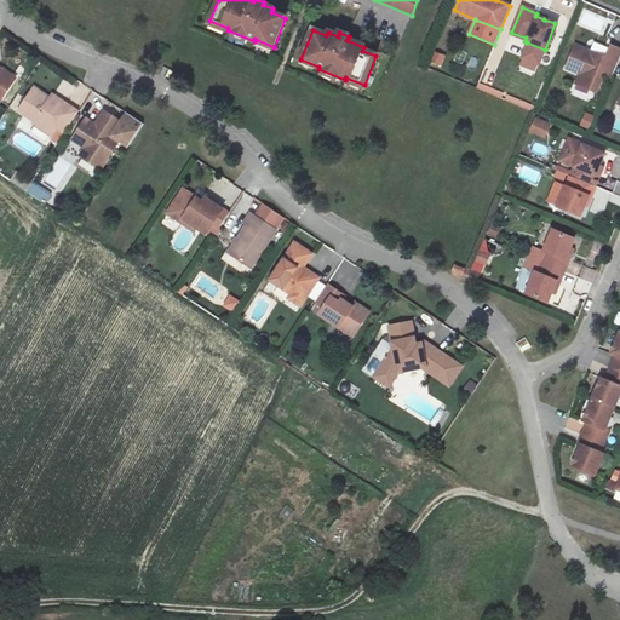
[(545,50),(527,42),(521,57),(523,58),(521,65),(534,70),(538,63),(539,63),(545,50)]
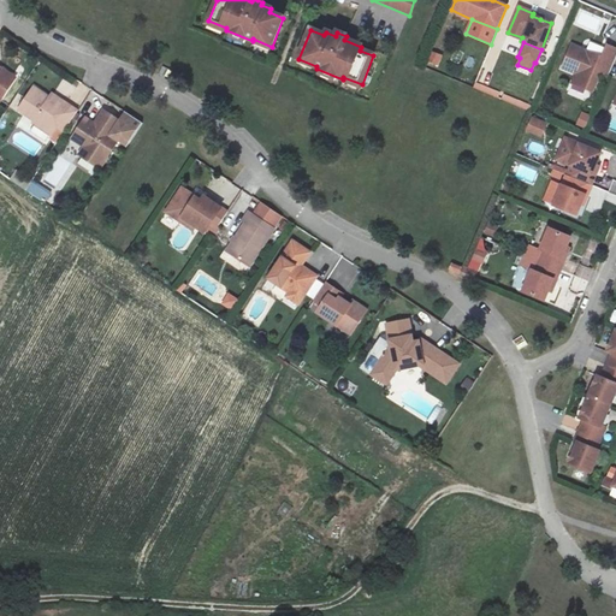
[(570,80),(585,86),(591,88),(598,71),(606,75),(615,49),(615,47),(605,43),(600,55),(570,42),(561,65),(575,71),(570,80)]
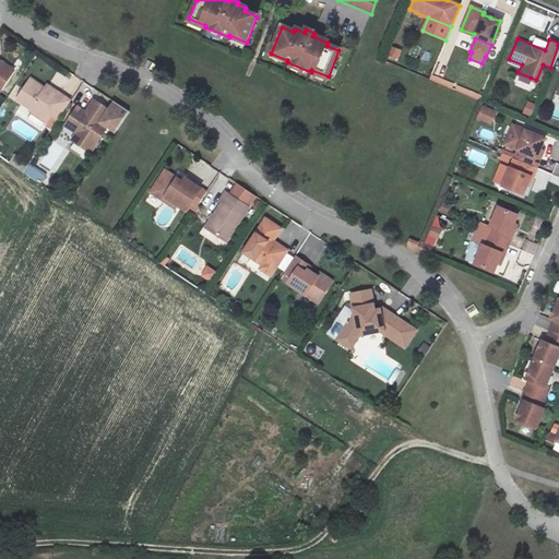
[(391,46),(389,57),(400,60),(402,48),(391,46)]
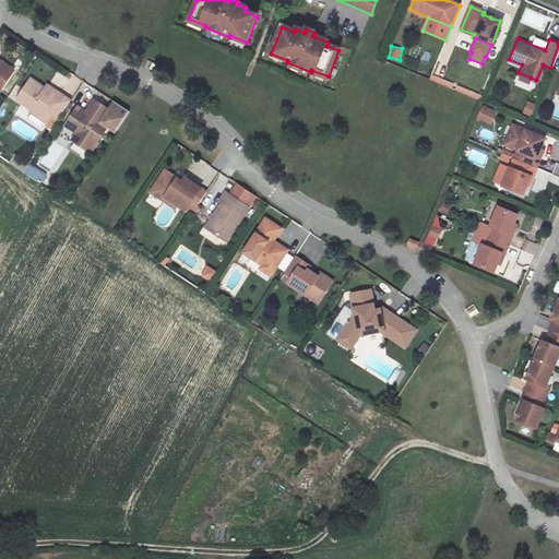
[(0,93),(14,73),(0,63),(0,93)]
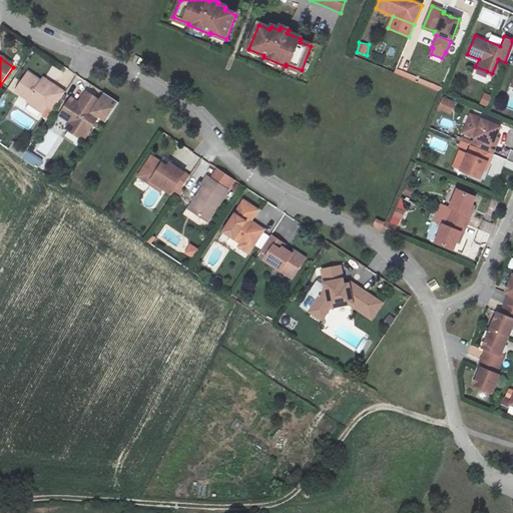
[(496,84),(505,62),(498,59),(492,73),(487,71),(484,79),(496,84)]
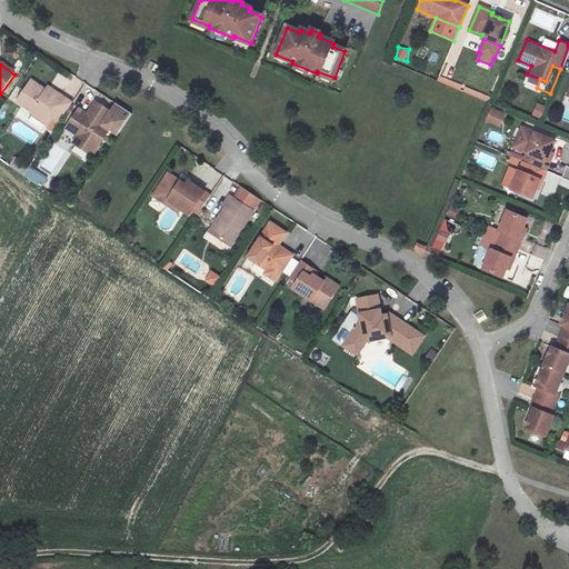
[(460,85),(438,76),(436,79),(459,90),(460,85)]
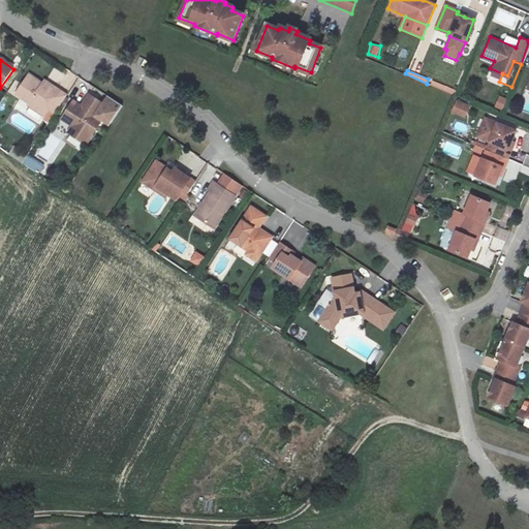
[(65,98),(56,91),(53,96),(41,87),(29,78),(13,97),(26,106),(26,109),(41,120),(45,114),(53,119),(65,98)]
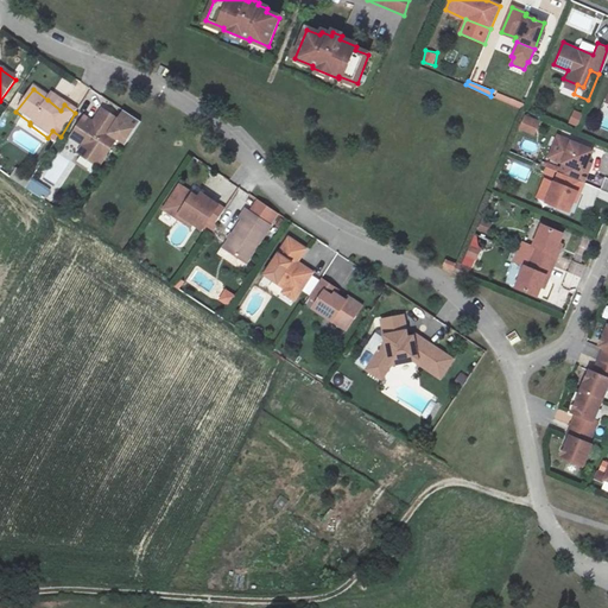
[(495,92),(494,97),(520,108),(523,103),(495,92)]
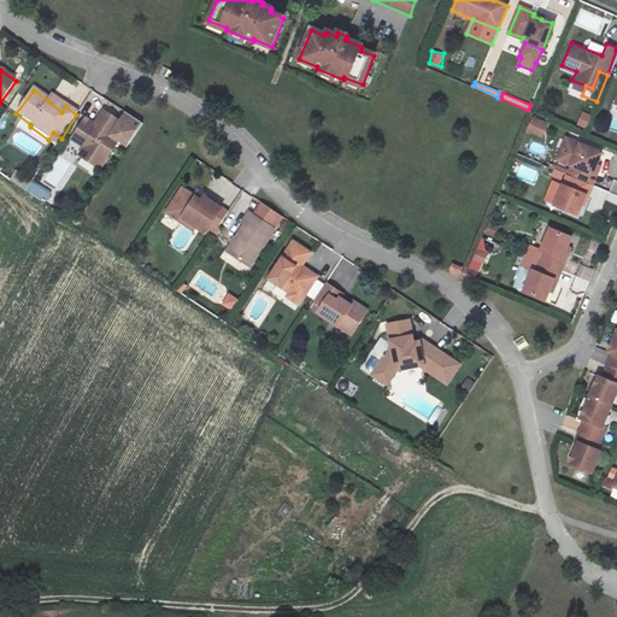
[(52,95),(48,101),(62,112),(65,106),(52,95)]
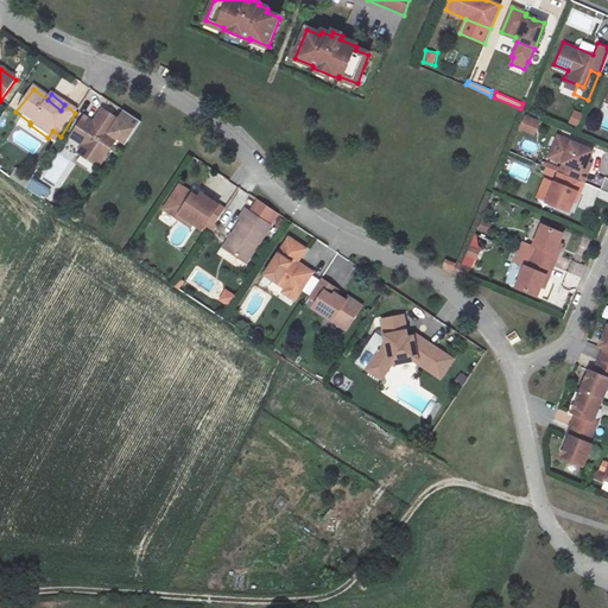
[(83,145),(83,150),(80,157),(99,169),(118,141),(111,137),(119,122),(103,112),(95,124),(92,125),(83,120),(73,138),(83,145)]
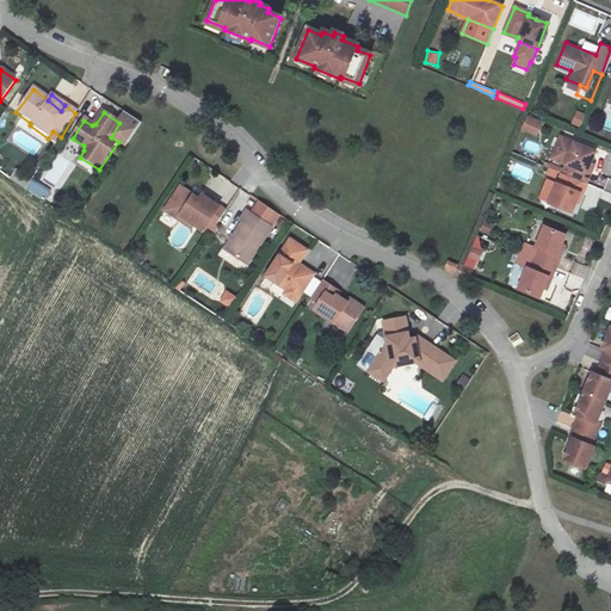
[(585,115),(578,112),(572,124),(579,127),(585,115)]
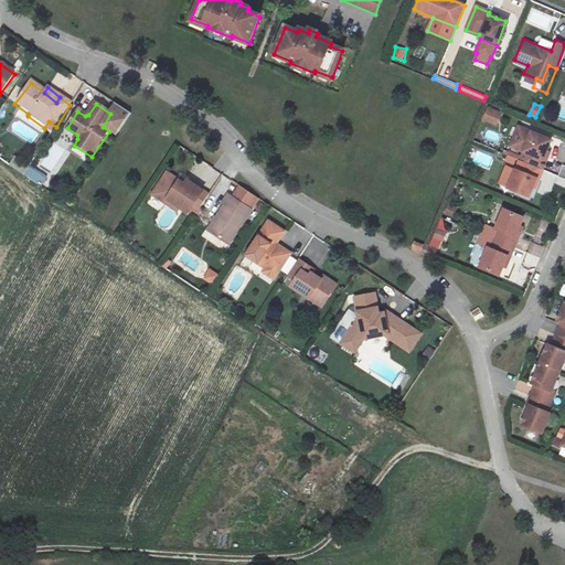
[(488,107),(482,119),(497,125),(502,113),(488,107)]
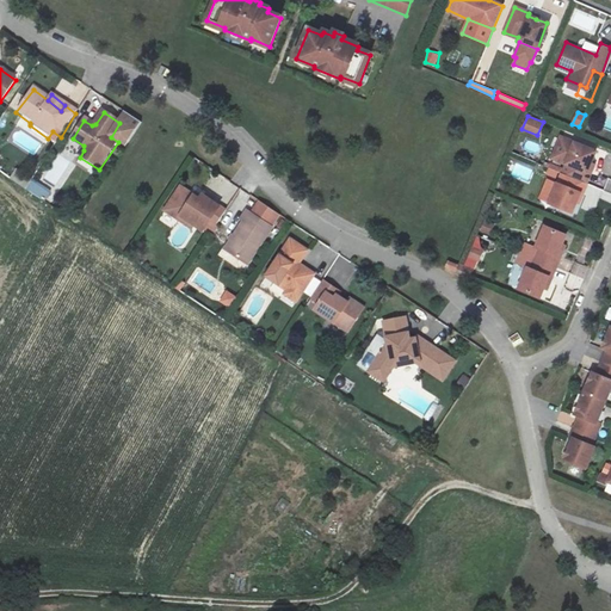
[(36,154),(42,144),(22,133),(16,142),(36,154)]
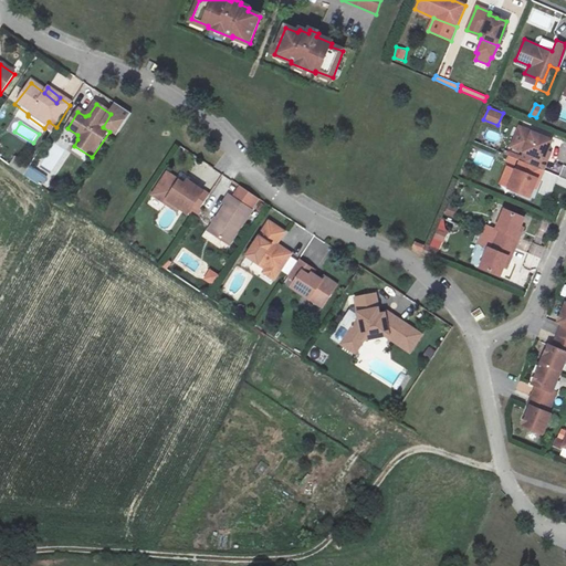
[(524,150),(532,132),(520,126),(511,146),(523,152),(524,150)]
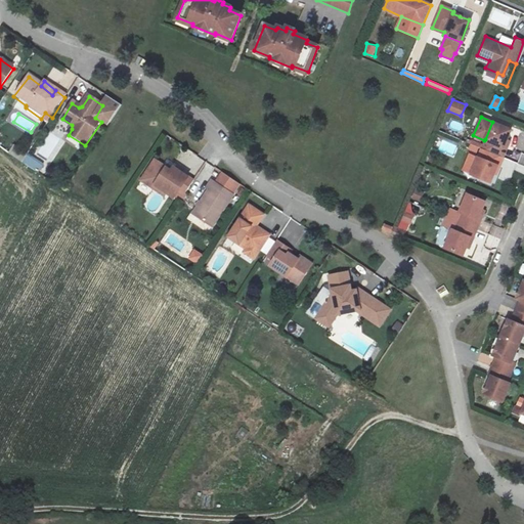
[(486,148),(505,156),(508,148),(503,146),(511,129),(492,122),(485,139),(489,141),(486,148)]
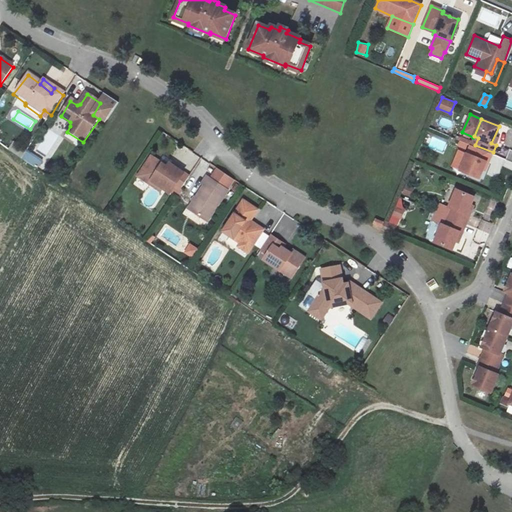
[(467,150),(469,145),(471,142),(461,138),(458,146),(467,150)]
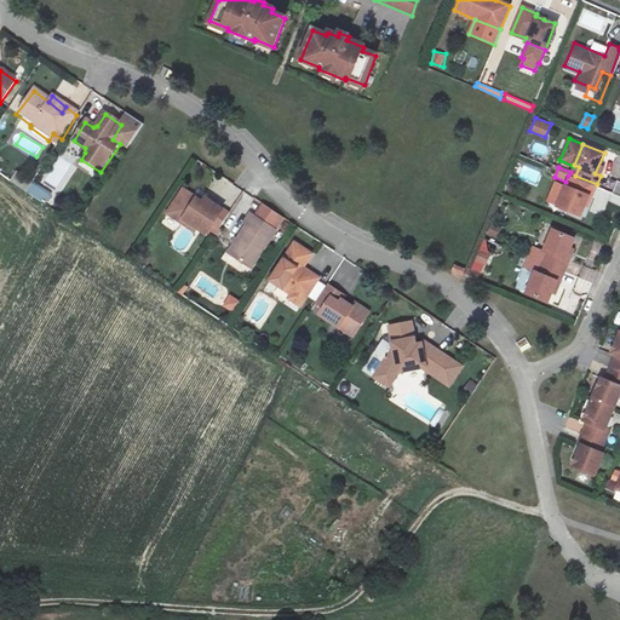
[(597,184),(575,176),(574,178),(568,176),(566,182),(564,185),(556,205),(580,216),(584,205),(587,206),(597,184)]
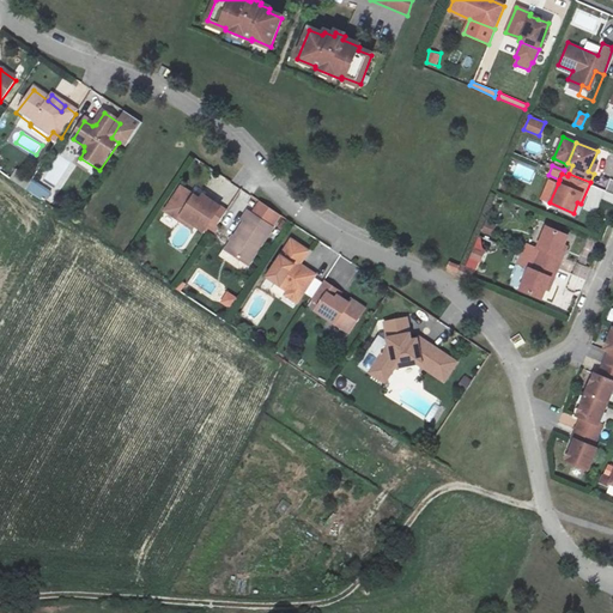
[(46,201),(52,192),(34,180),(28,189),(46,201)]
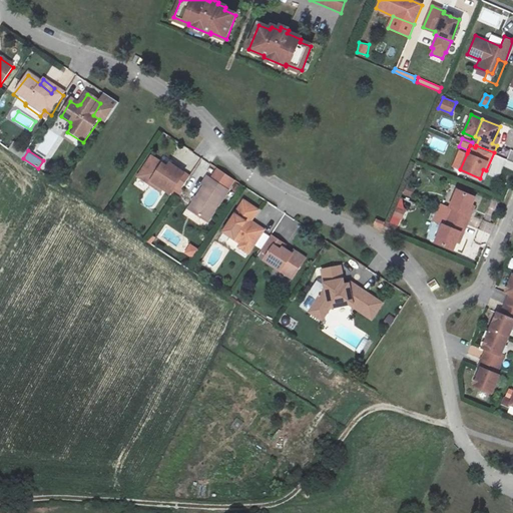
[(460,169),(467,153),(459,150),(452,166),(460,169)]
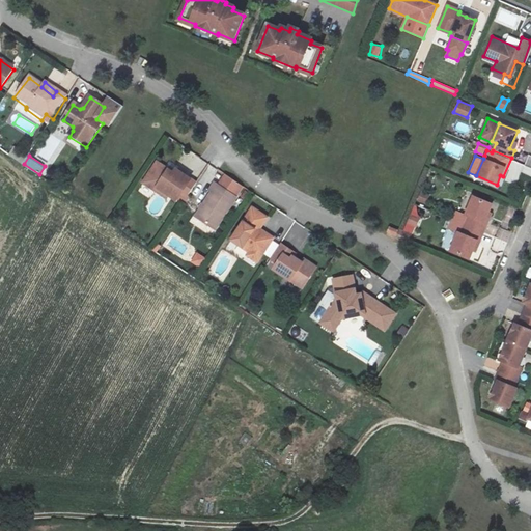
[(516,185),(524,164),(512,160),(505,180),(516,185)]
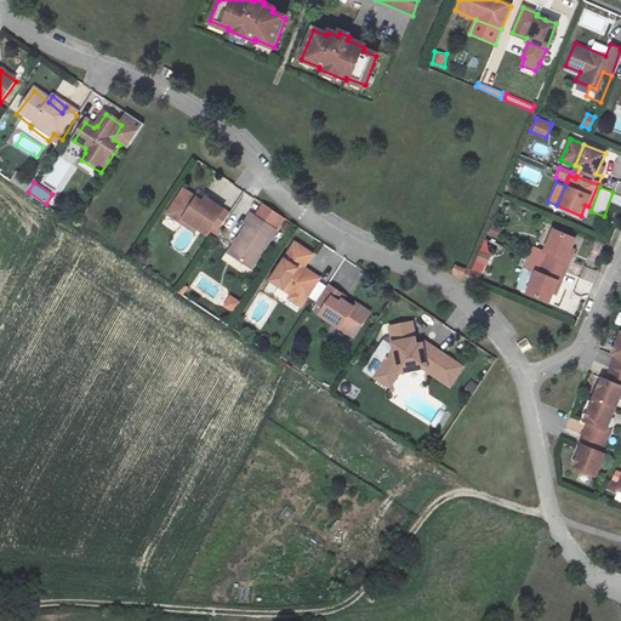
[(227,215),(205,200),(203,205),(197,200),(183,192),(167,216),(181,224),(183,221),(206,237),(212,227),(217,231),(227,215)]
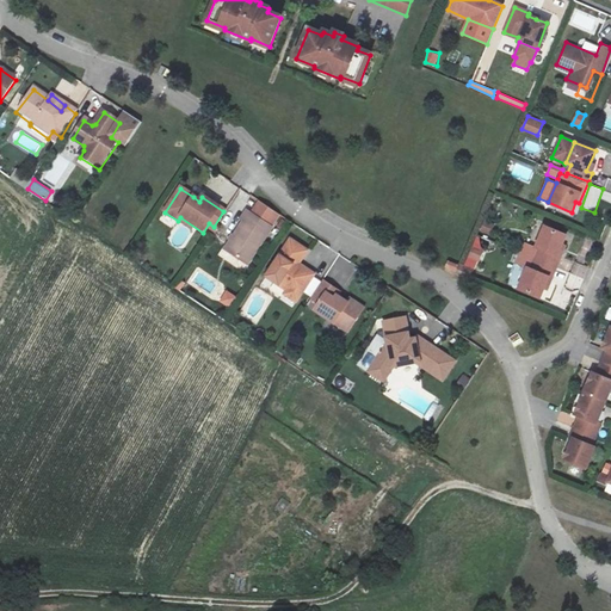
[(224,252),(252,270),(284,220),(263,204),(253,217),(246,213),(241,222),(244,223),(224,252)]
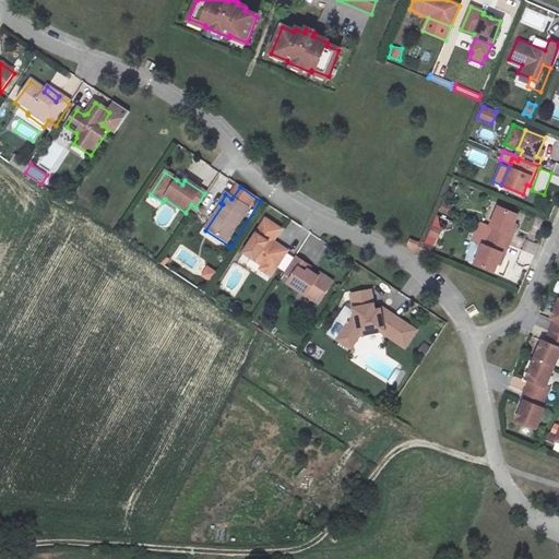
[(490,236),(509,244),(514,230),(510,228),(515,215),(497,206),(489,225),(494,227),(490,236)]
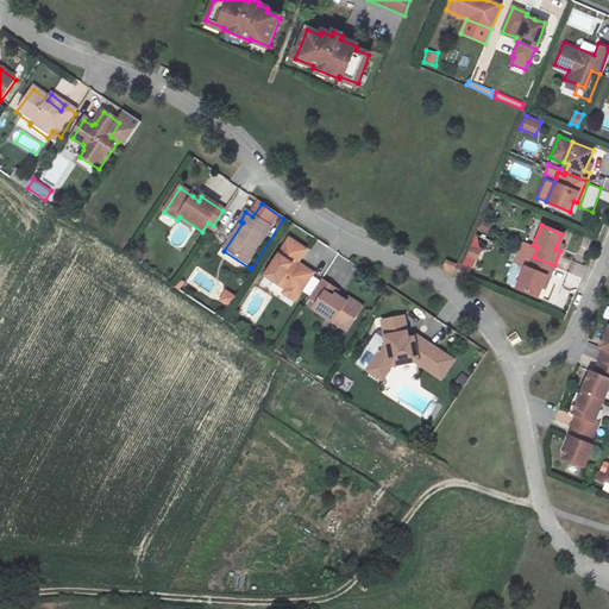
[(476,236),(472,245),(484,250),(488,242),(476,236)]
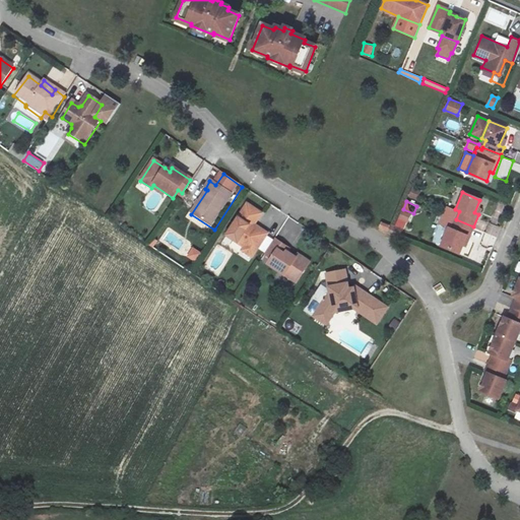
[(252,254),(256,253),(267,235),(254,226),(261,214),(247,206),(226,237),(245,249),(252,254)]
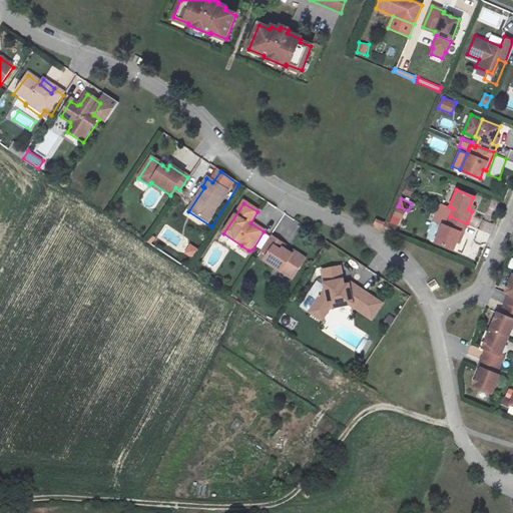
[(453,208),(449,206),(441,203),(433,220),(442,223),(446,225),(450,216),(453,208)]
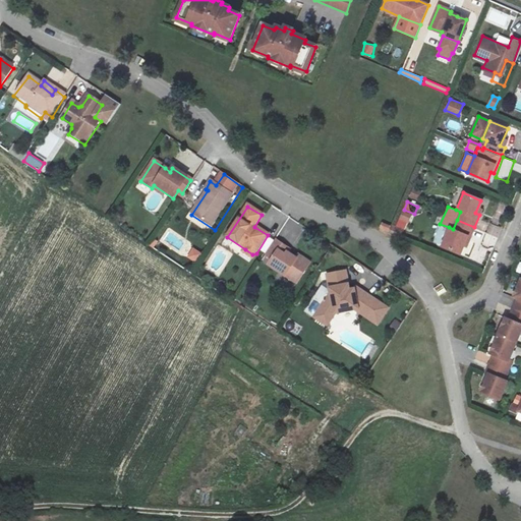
[(409,219),(401,215),(396,227),(404,231),(409,219)]
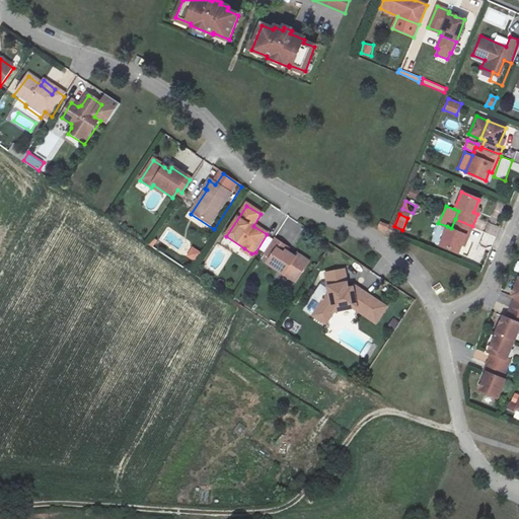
[(472,226),(455,219),(451,228),(447,226),(439,244),(457,252),(461,242),(464,243),(472,226)]
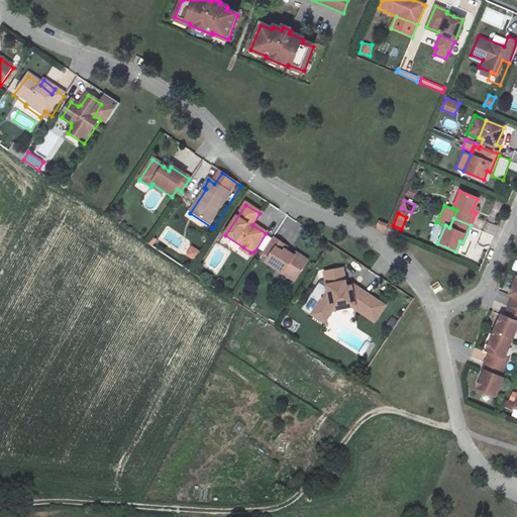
[(387,224),(378,221),(376,226),(385,229),(387,224)]
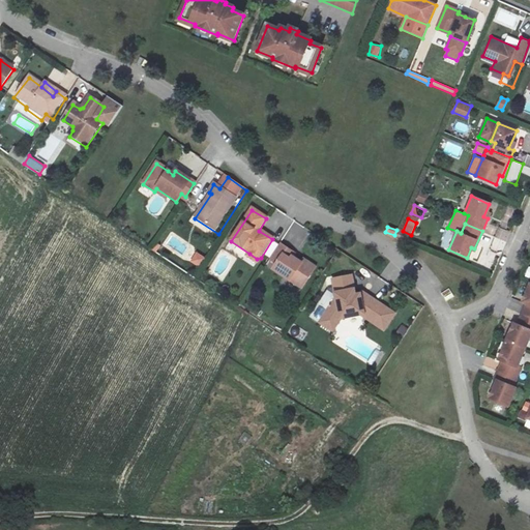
[(177,241),(172,248),(186,260),(193,253),(177,241)]
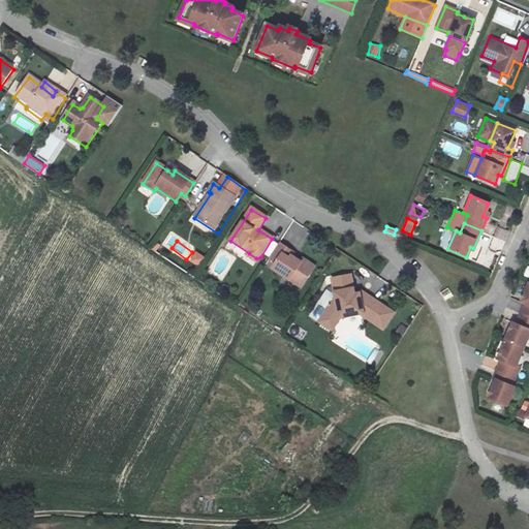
[(294,254),(279,245),(269,259),(277,265),(273,270),(302,288),(314,269),(303,260),(301,263),(292,258),(294,254)]
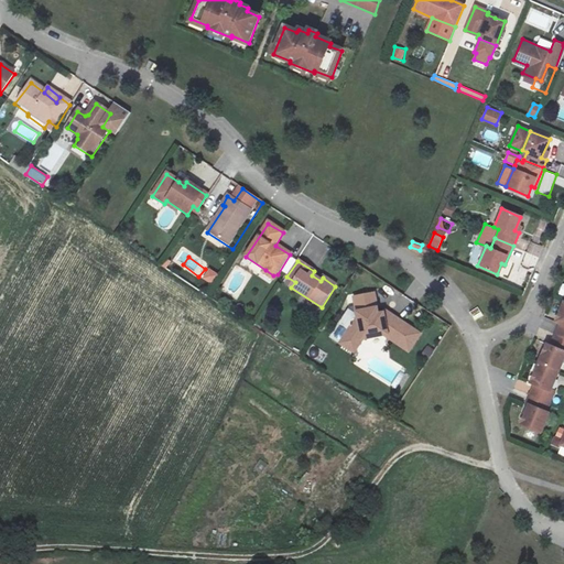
[(209,267),(202,278),(213,284),(219,274),(209,267)]
